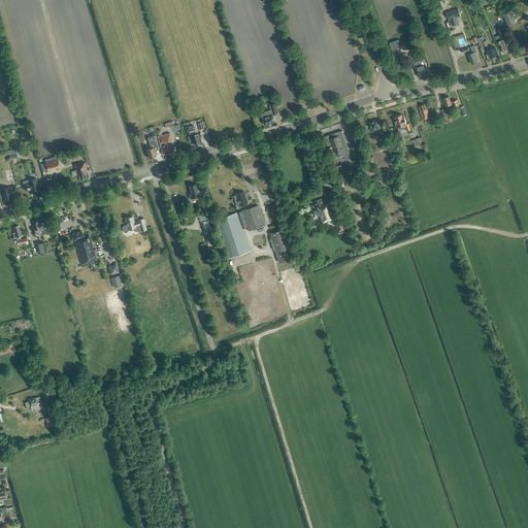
[(450,20),(452,26),(459,23),(457,17),(461,15),(458,8),(447,12),(449,20),(450,20)]
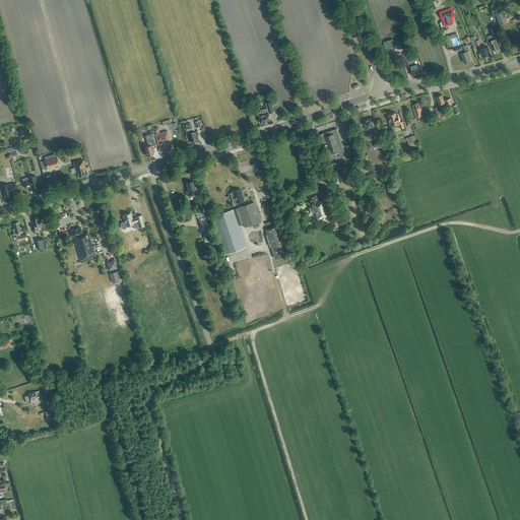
[(508,22),(503,10),(495,13),(499,25),(508,22)]
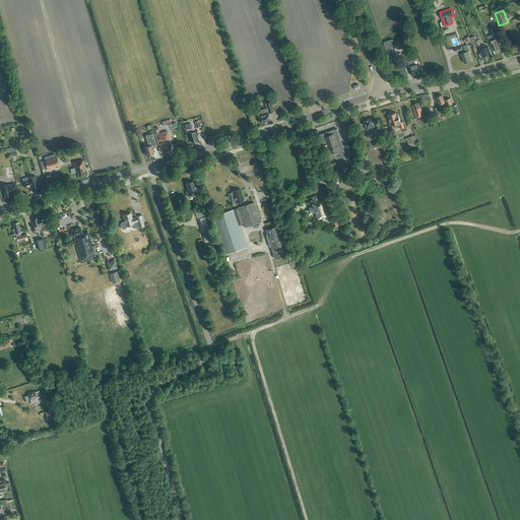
[(492,35),(488,37),(490,42),(490,41),(492,45),(493,44),(496,52),(502,50),(496,36),(497,36),(494,28),(490,29),(492,35)]
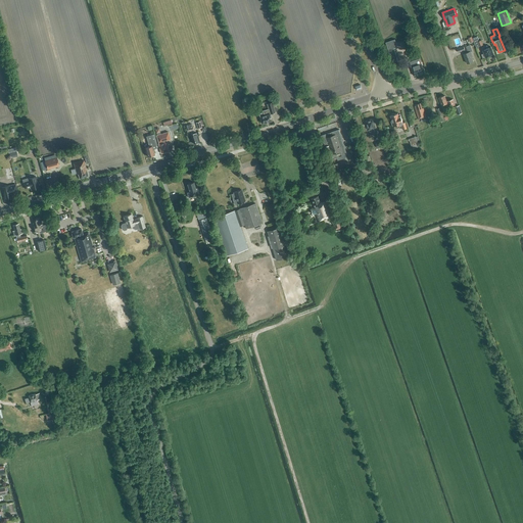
[(479,41),(477,37),(473,38),(476,48),(483,45),(481,40),(479,41)]
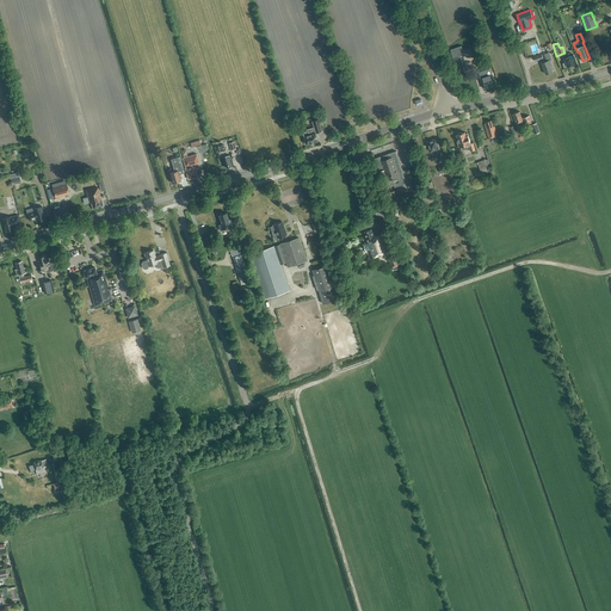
[(461,45),(450,49),(455,65),(462,62),(460,54),(463,53),(461,45)]
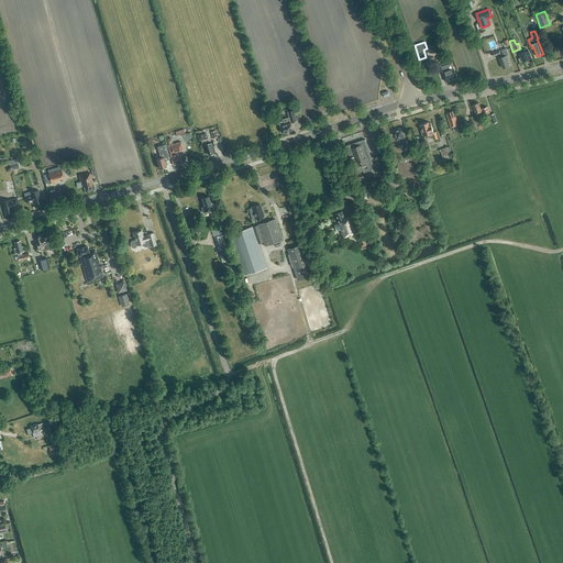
[(503,68),(509,66),(508,62),(509,62),(507,56),(508,55),(506,48),(501,51),(504,56),(499,58),(503,68)]
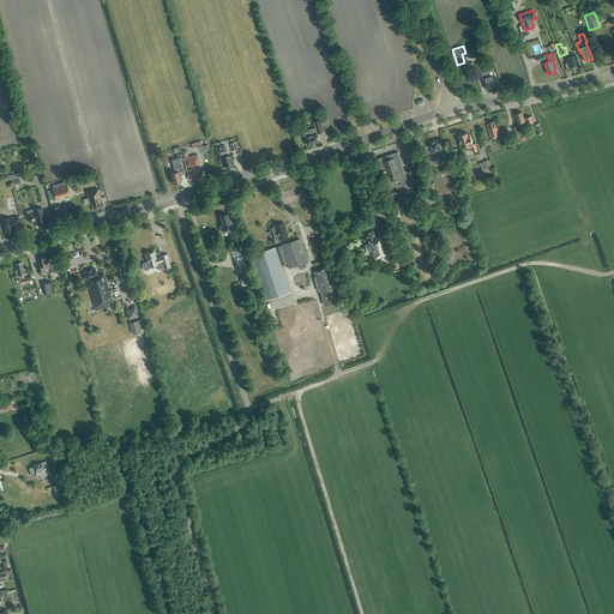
[(573,56),(572,54),(566,55),(567,59),(569,62),(566,64),(567,67),(570,67),(579,64),(577,55),(573,56)]
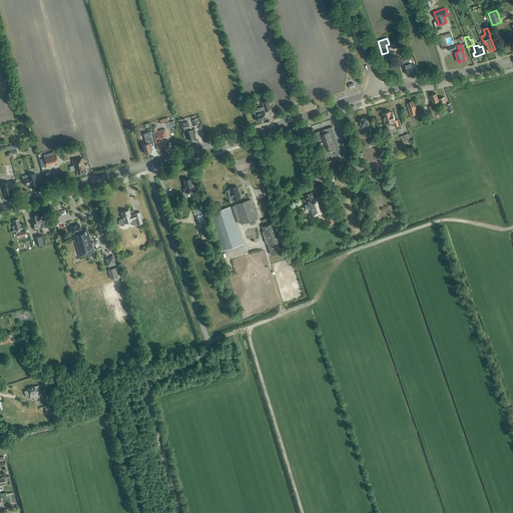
[(409,64),(408,59),(403,61),(404,66),(403,66),(406,74),(416,71),(414,63),(409,64)]
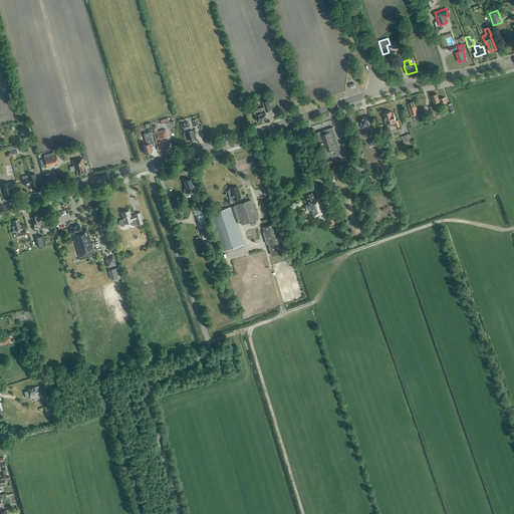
[(431,96),(434,105),(440,103),(441,105),(447,103),(446,101),(445,97),(439,99),(437,93),(431,96)]
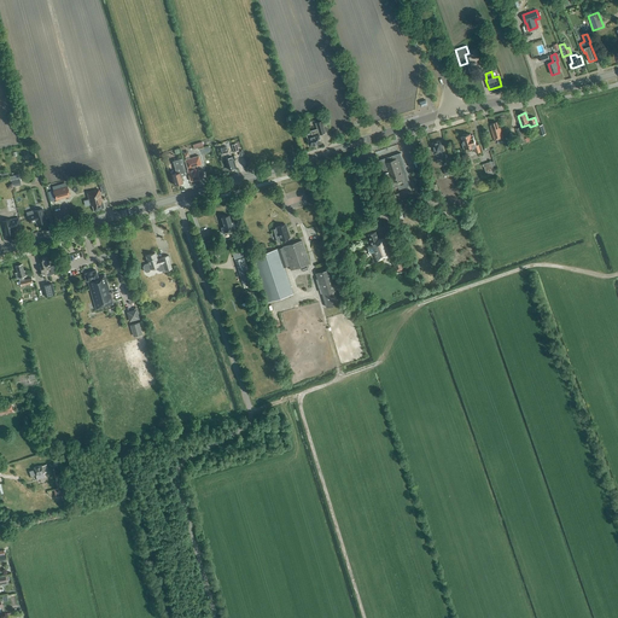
[(322,126),(321,122),(315,123),(318,129),(310,132),(312,133),(307,134),(308,139),(310,146),(321,144),(319,135),(325,134),(325,132),(330,130),(327,124),(322,126)]
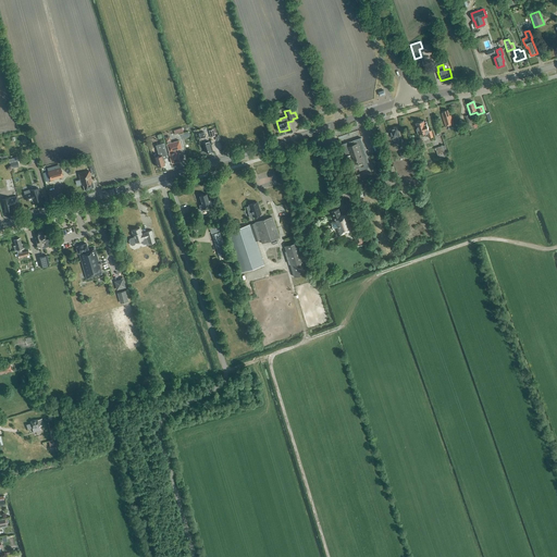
[(443,113),(442,114),(445,126),(454,124),(450,115),(449,115),(448,110),(443,112),(443,113)]
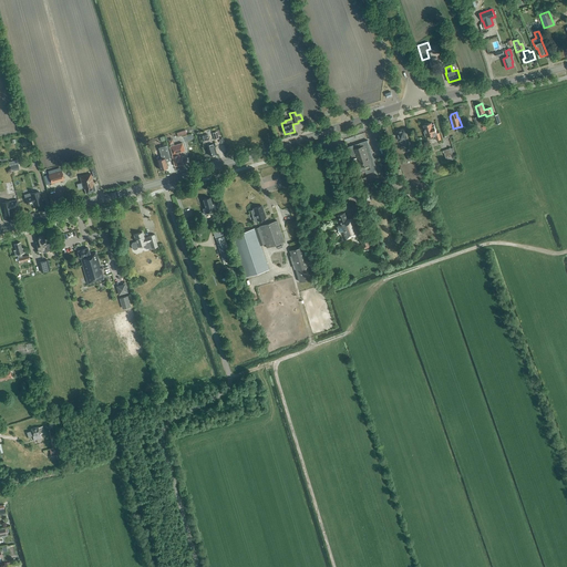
[(433,126),(432,123),(428,124),(428,123),(424,124),(425,125),(424,125),(425,132),(424,132),(425,136),(426,136),(428,140),(433,137),(432,135),(435,134),(436,141),(441,140),(439,133),(437,134),(434,125),(433,126)]
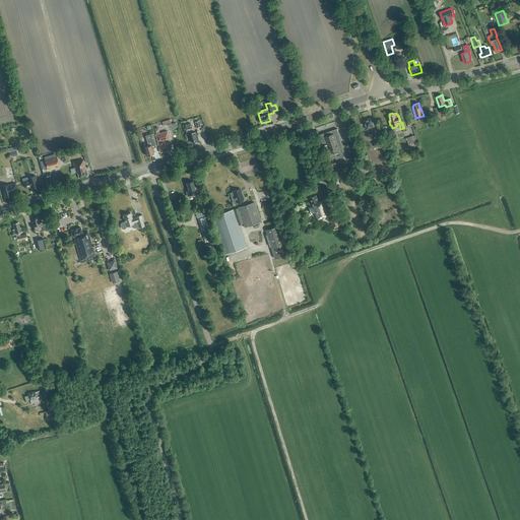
[(373,133),(371,127),(373,127),(371,119),(364,121),(366,125),(365,125),(366,129),(368,129),(369,134),(373,133)]
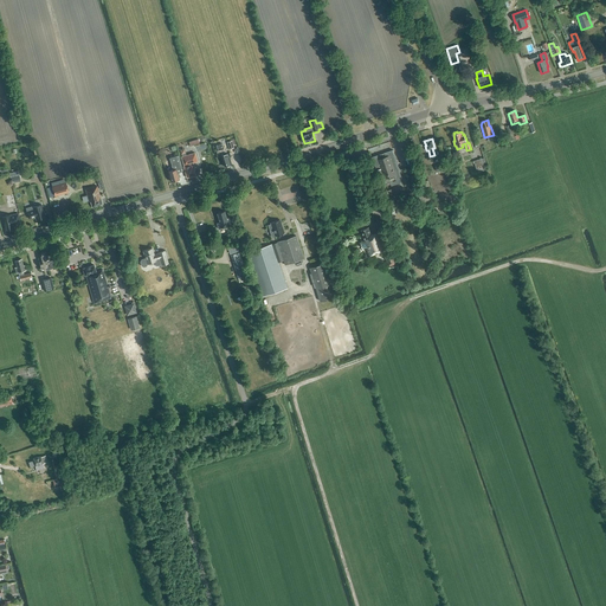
[(224,150),(223,147),(217,149),(218,153),(220,152),(225,167),(232,165),(230,158),(231,156),(230,153),(227,154),(226,152),(225,150),(224,150)]
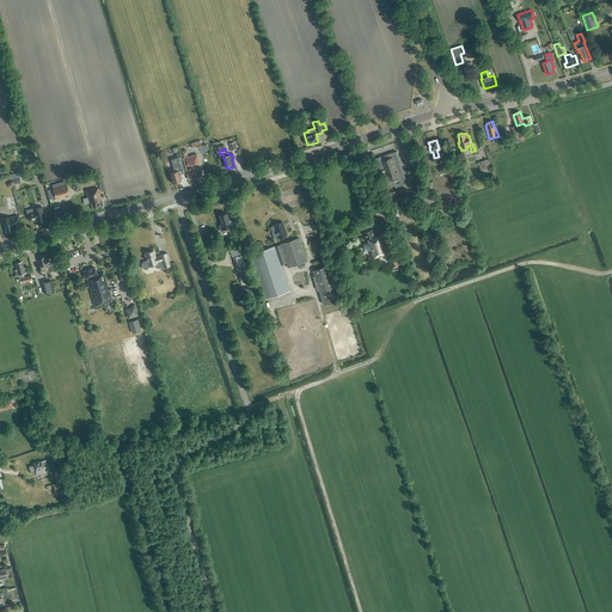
[(407,181),(396,152),(375,159),(378,164),(375,165),(379,176),(381,176),(384,181),(386,181),(387,187),(393,184),(403,181),(407,181)]
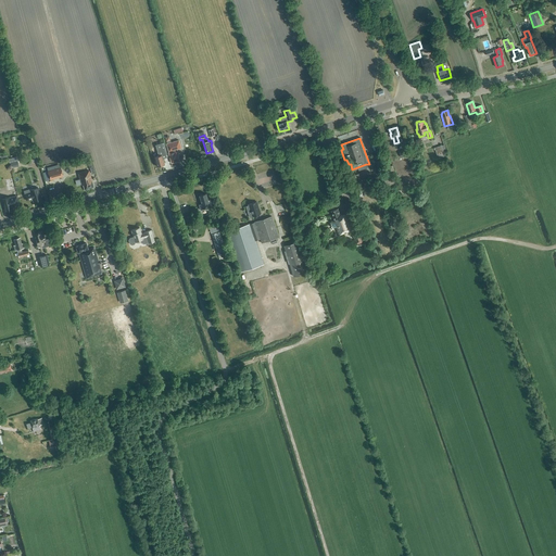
[(177,155),(178,155),(177,150),(181,148),(179,140),(166,144),(172,163),(173,163),(174,163),(175,163),(175,162),(179,161),(177,155)]
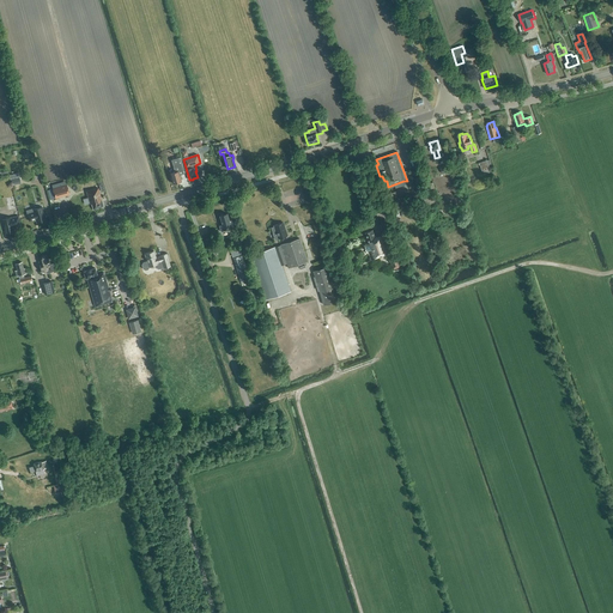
[(487,161),(479,163),(483,171),(484,175),(491,173),(490,169),(487,161)]
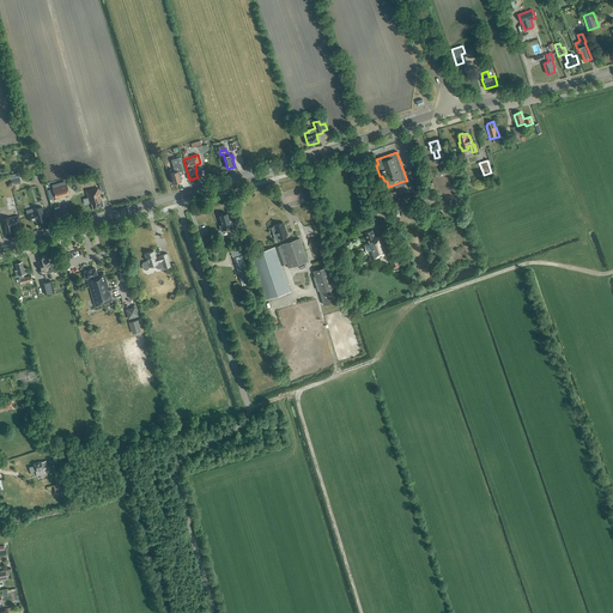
[(177,171),(176,167),(171,168),(174,173),(170,174),(174,184),(174,183),(175,184),(177,183),(181,182),(180,176),(181,176),(178,171),(177,171)]
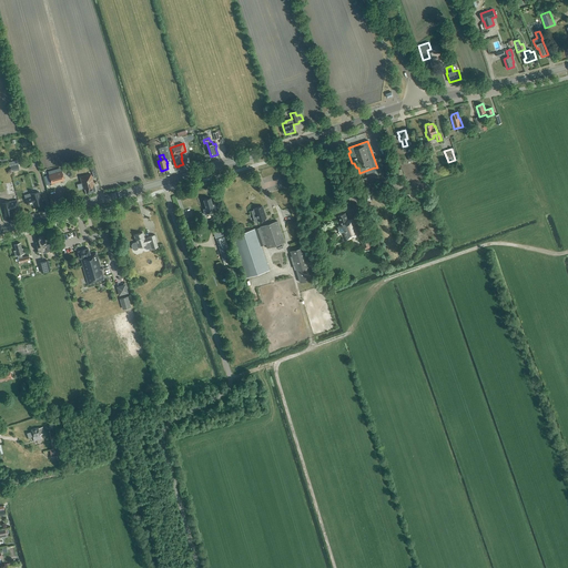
[(394,179),(387,158),(379,160),(382,164),(383,164),(389,180),(394,179)]
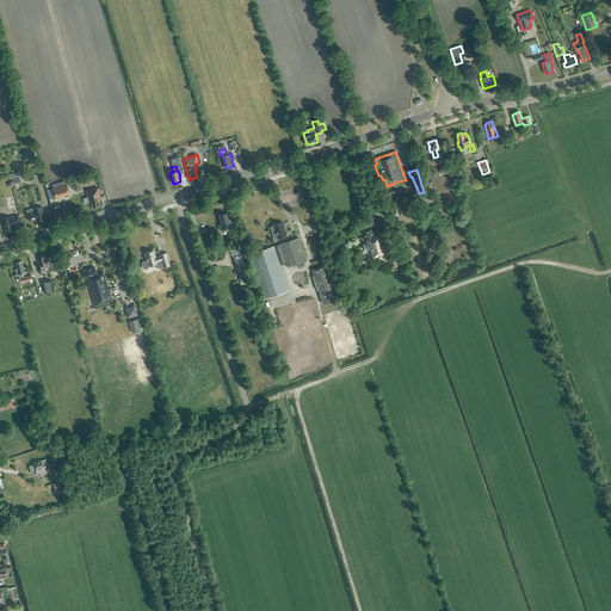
[(67,184),(53,187),(56,197),(71,193),(67,184)]
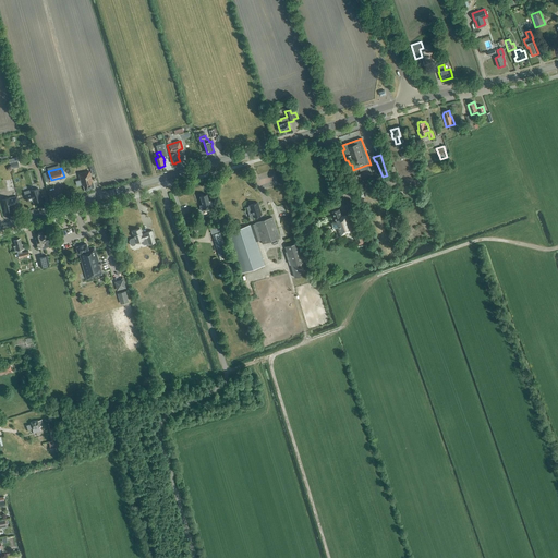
[(94,189),(93,182),(89,171),(79,174),(82,185),(83,184),(85,191),(94,189)]
